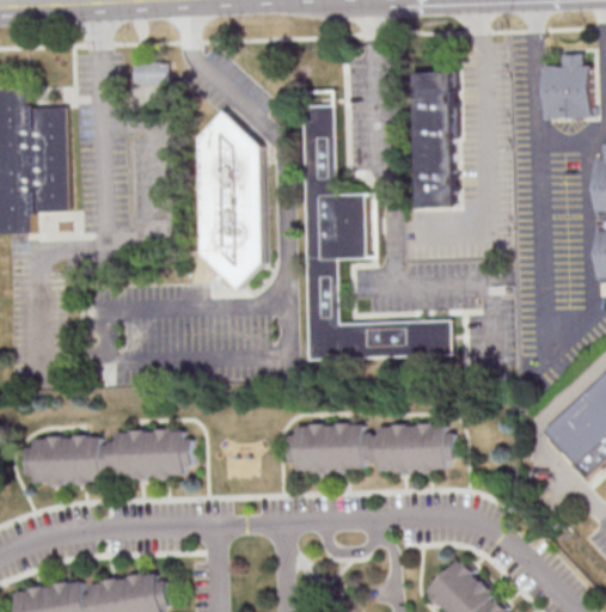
[(544,117),(591,116),(588,65),(582,65),(581,53),(561,54),(562,65),(543,65),(544,117)]
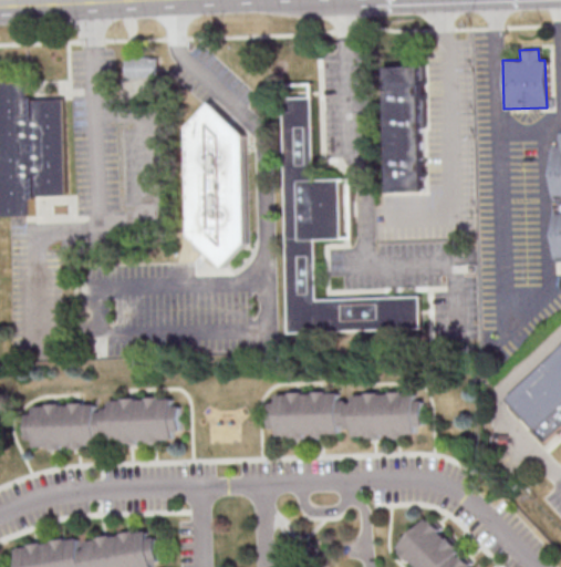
[(121,59),(153,58),(154,78),(122,78),(121,59)]
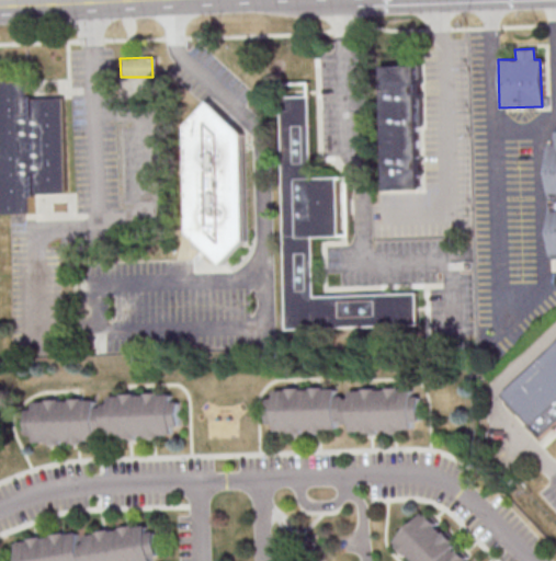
[(381,189),(417,187),(415,109),(416,109),(415,65),(377,66),(381,189)]
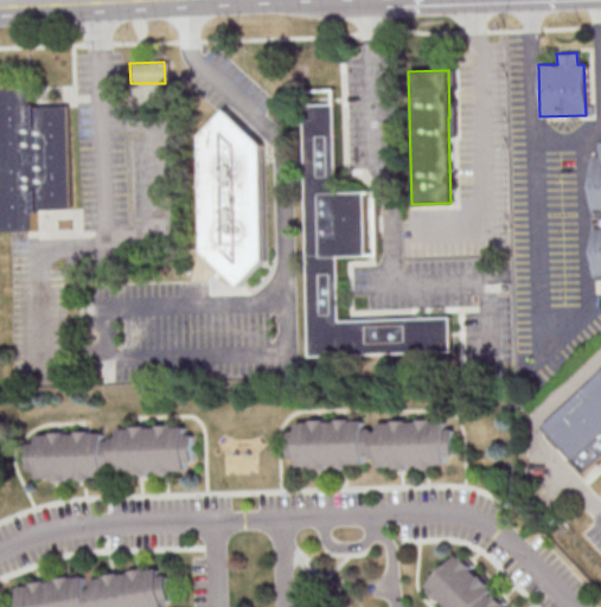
[(30,209),(31,229),(0,230),(0,83),(26,82),(27,107),(66,106),(69,208),(30,209)]
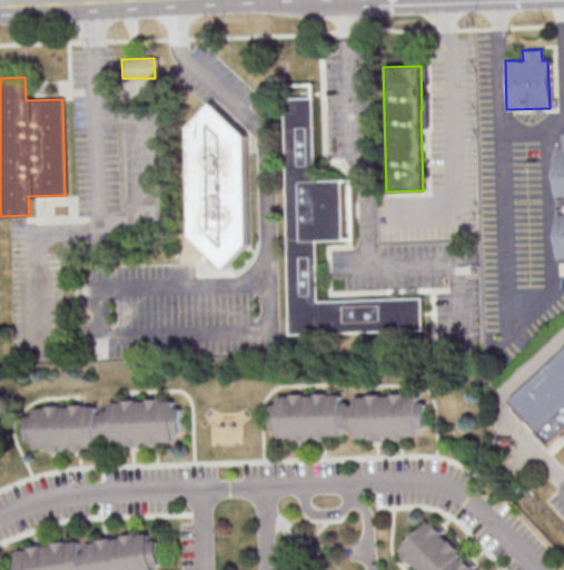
[(279,86),(310,84),(315,182),(342,180),(344,242),(318,243),(320,301),(419,297),(422,333),(290,338),(279,86)]
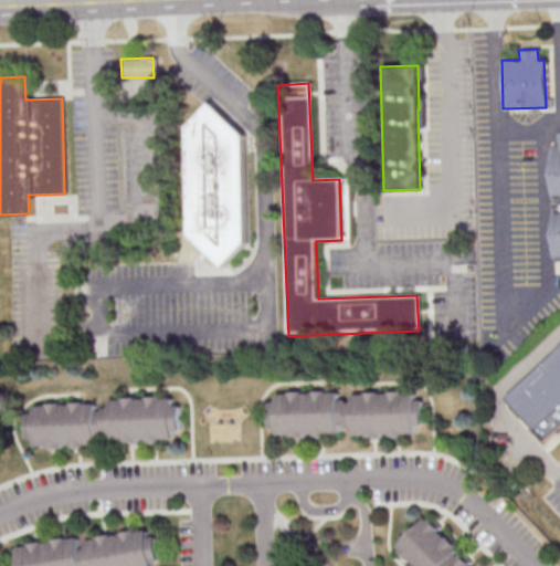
[(177,127),(202,102),(242,142),(243,247),(219,276),(183,238),(177,127)]
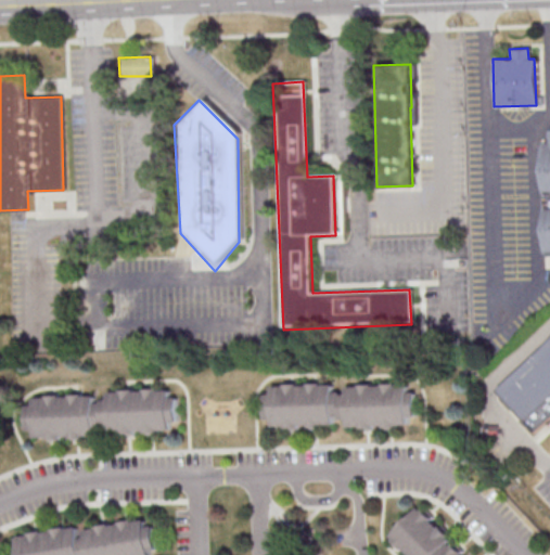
[(549,129),(547,129),(547,142),(538,143),(541,255),(549,255),(549,259),(549,129)]
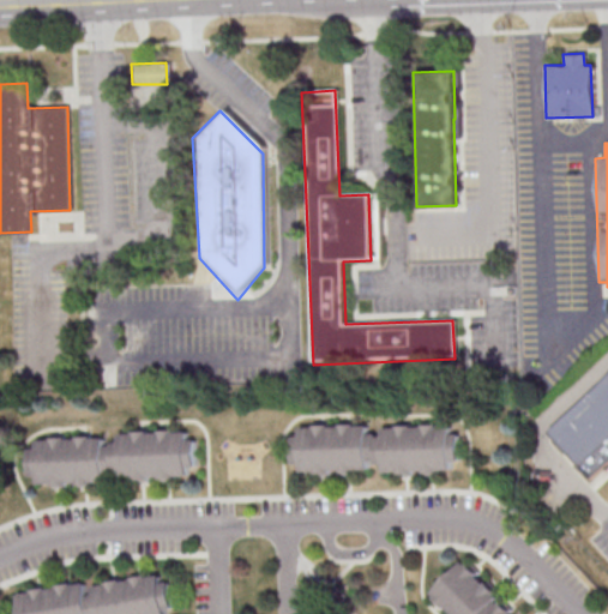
[(545,434),(607,371),(607,464),(590,482),(545,434)]
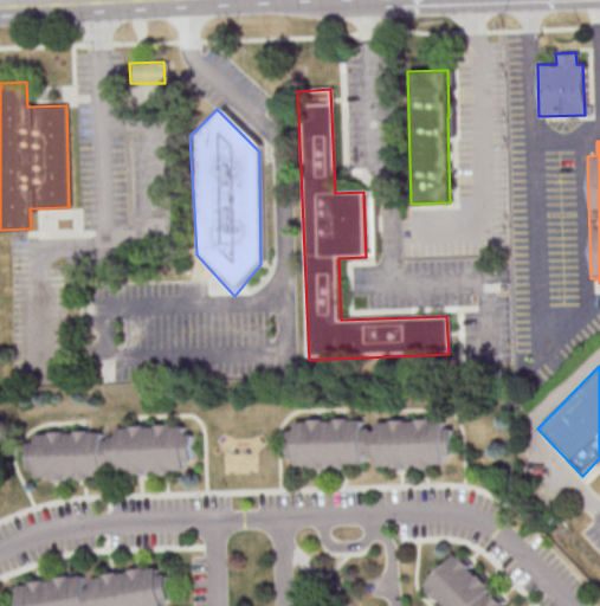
[(291,420),(443,416),(445,458),(292,464),(291,420)]
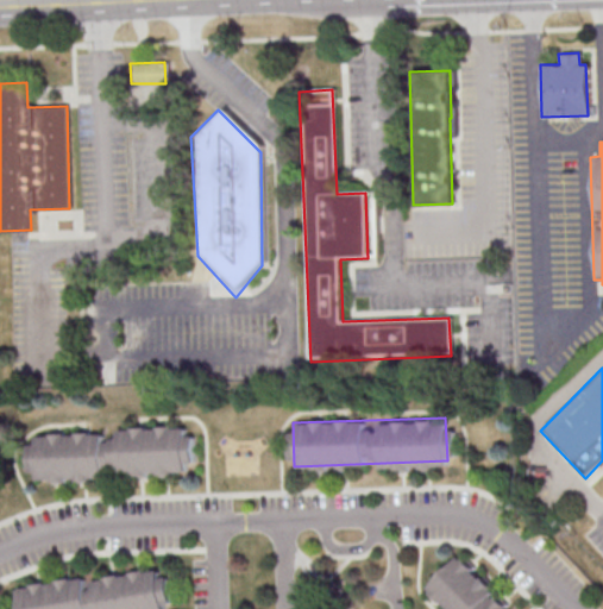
[(32,437),(99,434),(99,443),(107,443),(106,439),(114,438),(114,429),(182,427),(182,435),(190,435),(190,463),(183,463),(183,471),(117,473),(117,465),(108,465),(108,470),(101,470),(101,477),(33,479),(33,471),(25,471),(25,445),(32,445),(32,437)]
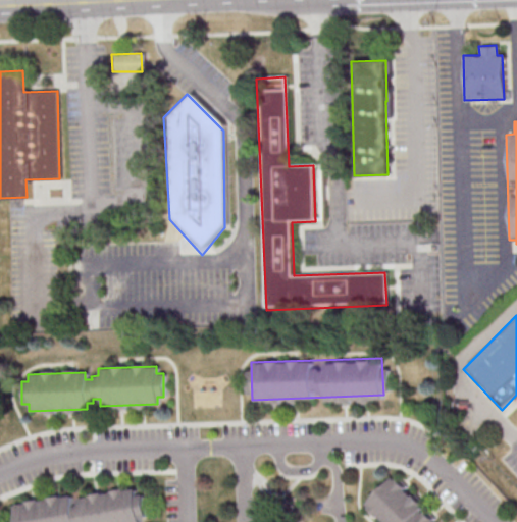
[(430,521),(376,521),(361,507),(386,480),(430,521)]
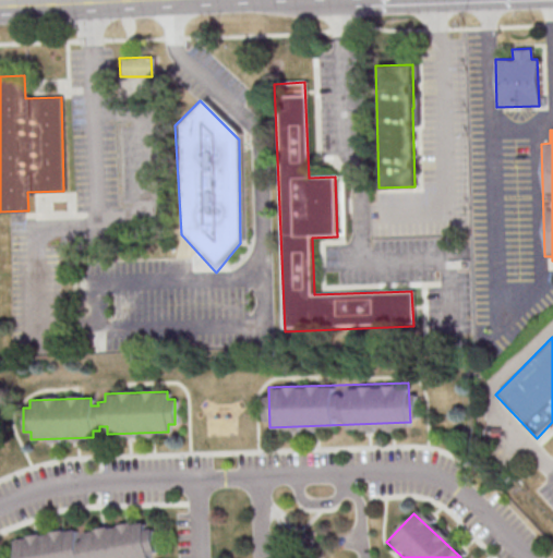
[(14,557),(12,538),(141,518),(147,557),(14,557)]
